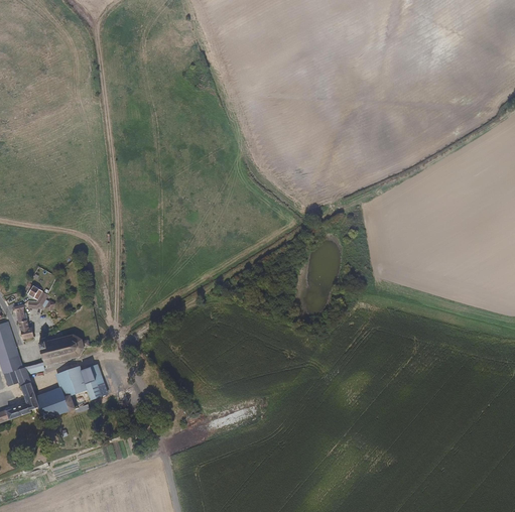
[(28,282),(23,290),(34,296),(39,287),(30,283),(28,282)]
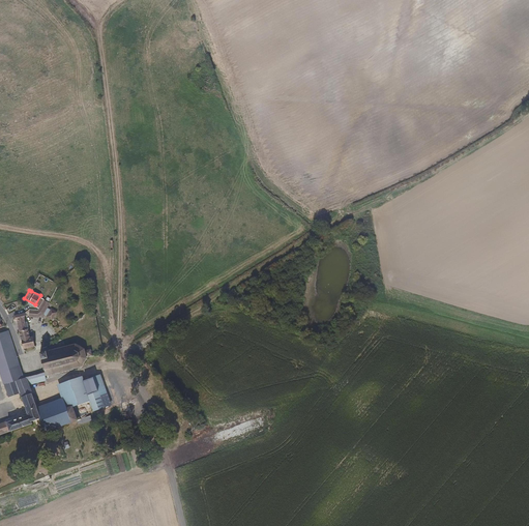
[(35,304),(39,307),(45,298),(40,295),(35,304)]
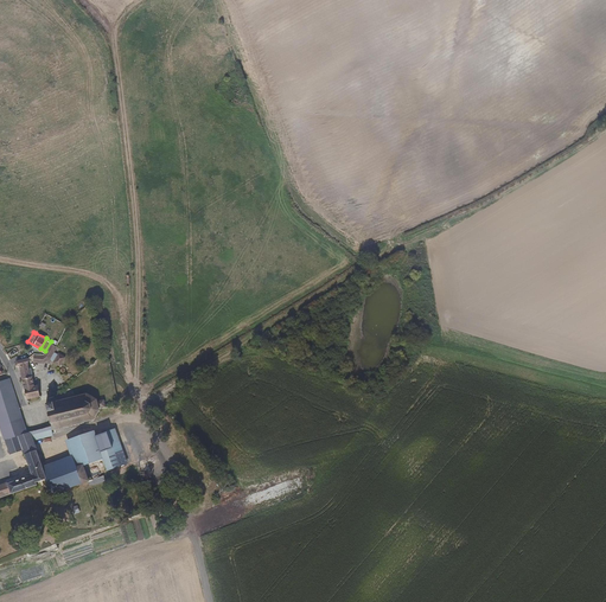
[(57,344),(51,341),(45,351),(42,352),(34,352),(34,360),(44,360),(51,356),(55,358),(53,360),(59,364),(65,356),(59,351),(58,352),(55,350),(58,345),(57,344)]
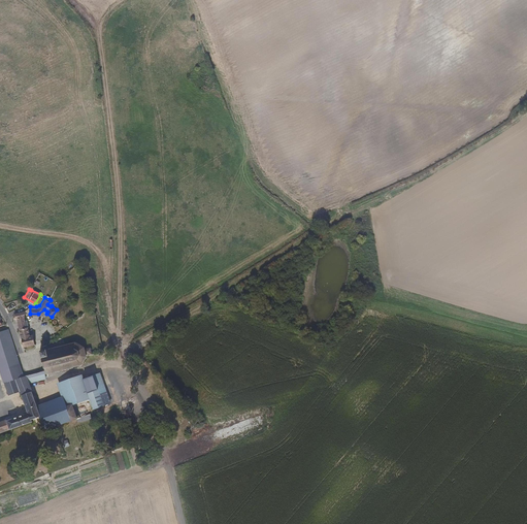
[(24,315),(24,310),(14,313),(13,319),(17,319),(19,329),(25,328),(23,319),(24,315)]
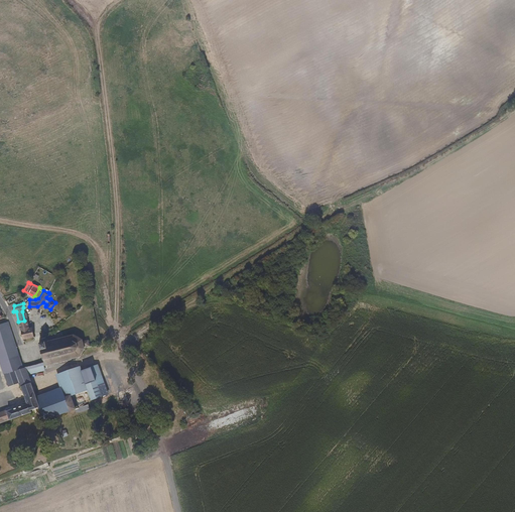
[(26,320),(24,321),(18,322),(22,339),(33,336),(31,327),(28,327),(26,320)]
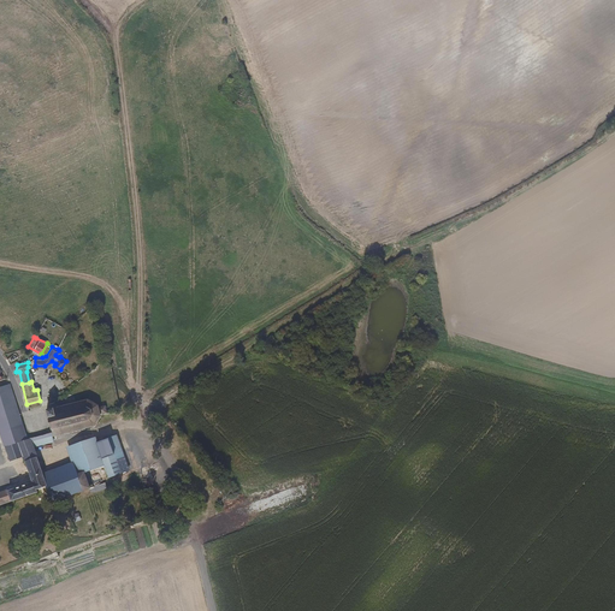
[(59,440),(58,434),(53,435),(52,432),(28,439),(10,384),(0,386),(0,425),(11,460),(24,455),(35,451),(35,450),(42,448),(42,446),(48,445),(47,444),(59,440)]
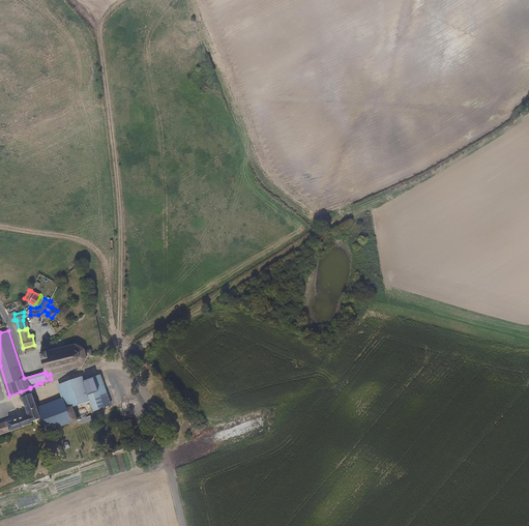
[(75,344),(47,350),(39,352),(45,372),(46,375),(50,374),(80,367),(86,356),(91,355),(89,349),(84,351),(83,348),(75,344)]
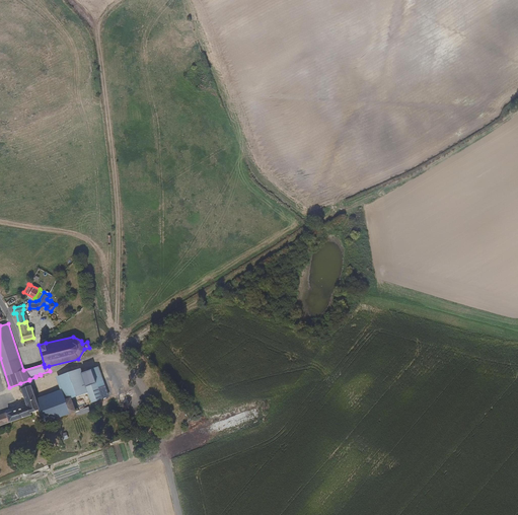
[(89,390),(90,395),(92,400),(107,394),(97,367),(88,370),(88,369),(82,371),(89,390)]
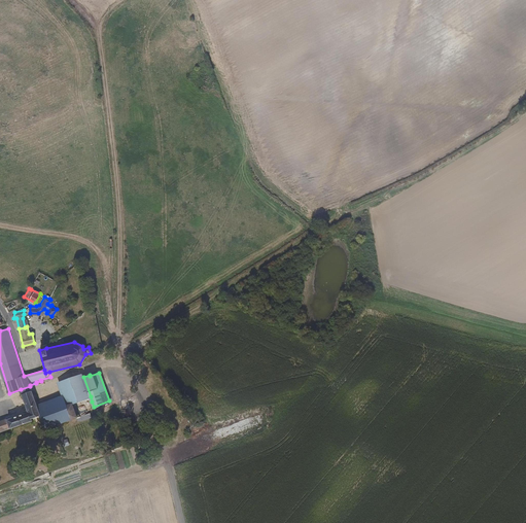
[(65,406),(66,405),(76,402),(79,401),(91,396),(83,377),(82,374),(57,382),(62,395),(65,406)]
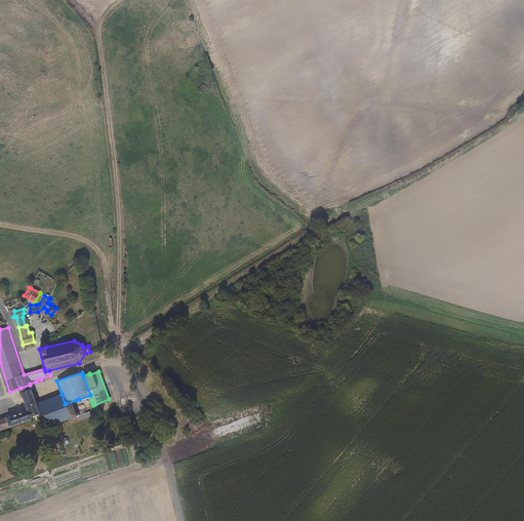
[(0,429),(34,418),(33,416),(40,414),(44,426),(45,426),(46,427),(48,426),(48,425),(49,424),(47,418),(54,415),(49,401),(37,405),(36,402),(34,397),(32,391),(31,389),(22,392),(26,405),(25,406),(26,408),(24,409),(23,411),(0,418),(0,429)]
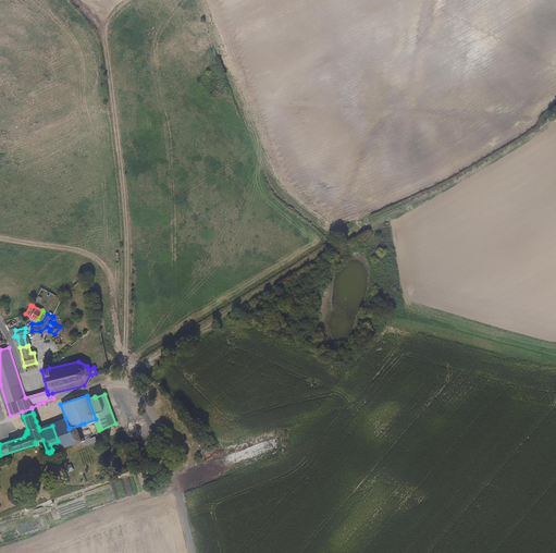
[(52,426),(58,441),(60,447),(74,442),(70,428),(69,429),(65,418),(51,422),(52,426)]
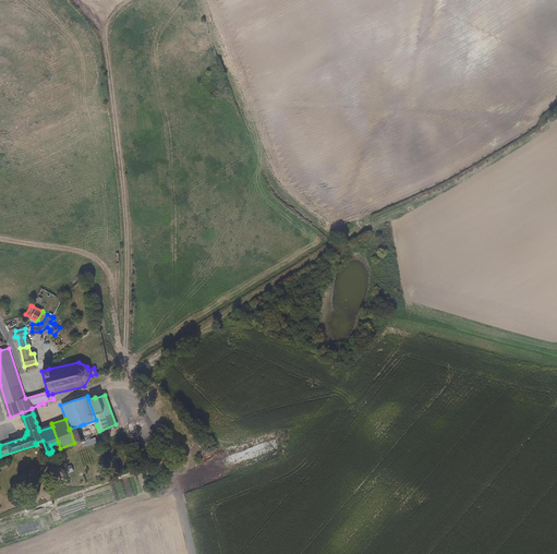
[(70,429),(74,443),(82,441),(83,442),(84,442),(85,443),(97,438),(96,436),(85,440),(84,435),(80,436),(77,431),(82,429),(81,425),(70,429)]
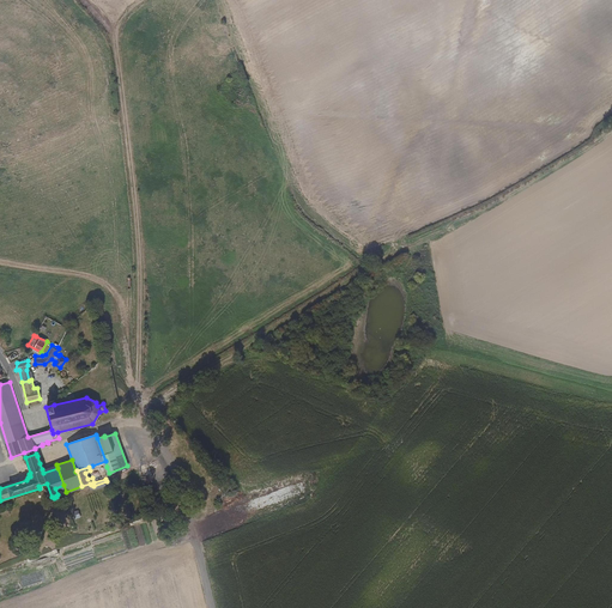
[(55,488),(58,494),(62,493),(66,492),(64,485),(55,488)]
